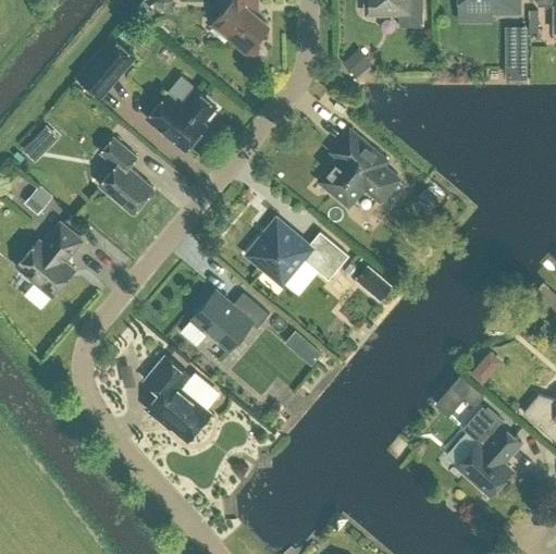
[(219,0),(219,8),(223,11),(211,25),(248,57),(252,56),(258,49),(258,45),(255,41),(267,26),(250,12),(256,7),(255,0),(219,0)]
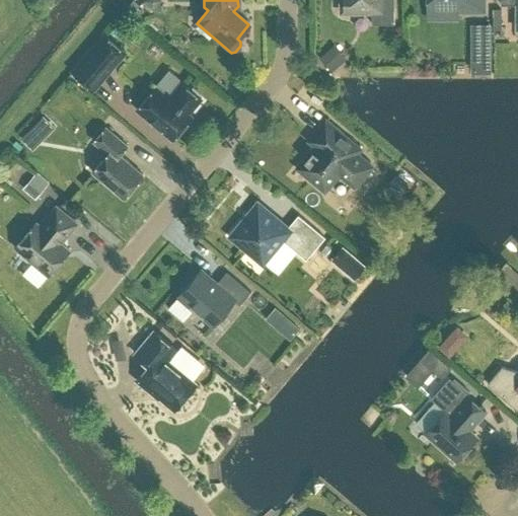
[(340,0),(340,15),(370,14),(370,26),(393,26),(392,13),(380,14),(380,0),(340,0)]
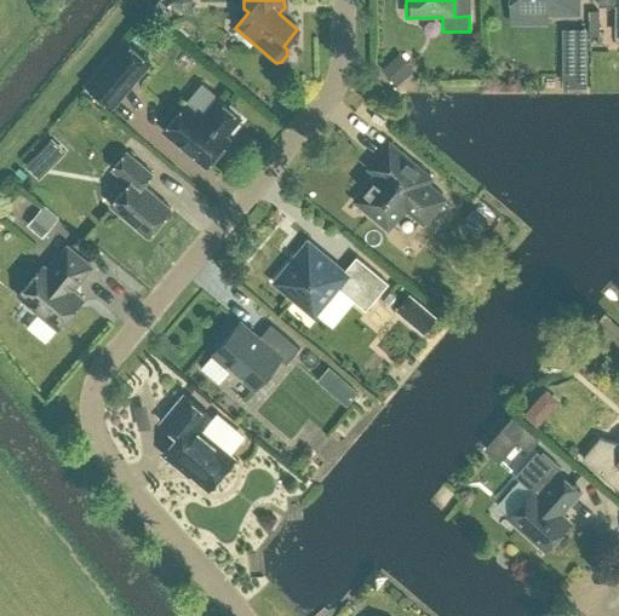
[(509,0),(510,12),(561,12),(561,17),(578,17),(578,0),(509,0)]
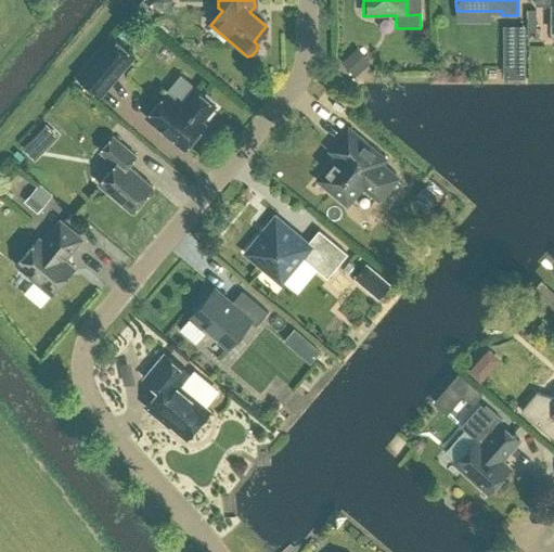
[(553,0),(535,0),(535,8),(552,8),(552,34),(553,33),(553,0)]
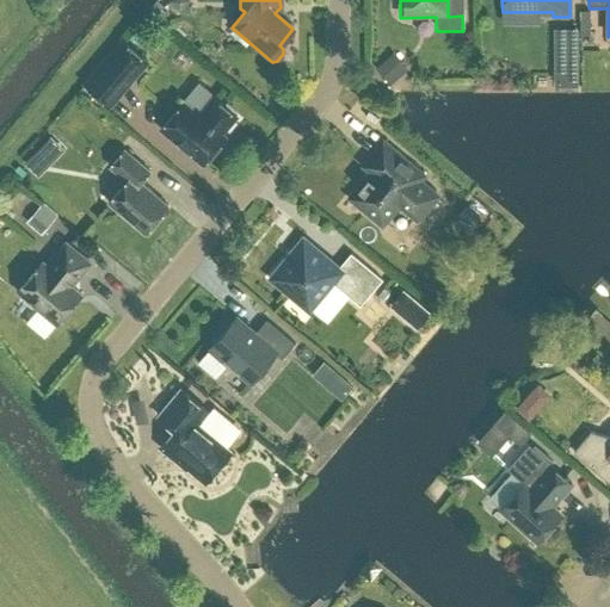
[(82,86),(110,110),(149,64),(122,39),(82,86)]
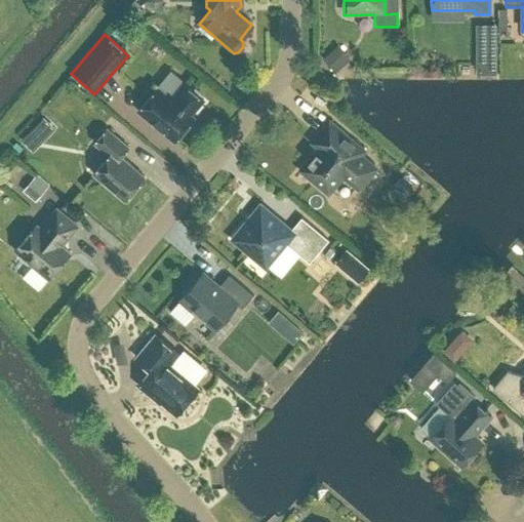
[(475,37),(476,64),(496,64),(496,37),(475,37)]
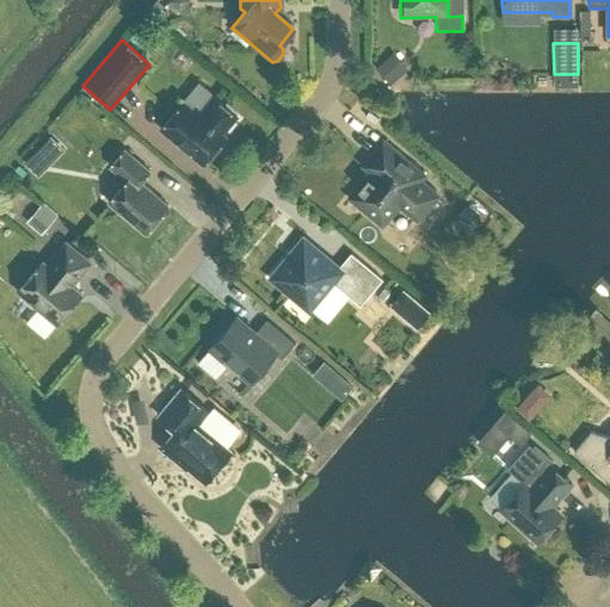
[(392,55),(375,70),(389,88),(407,73),(392,55)]
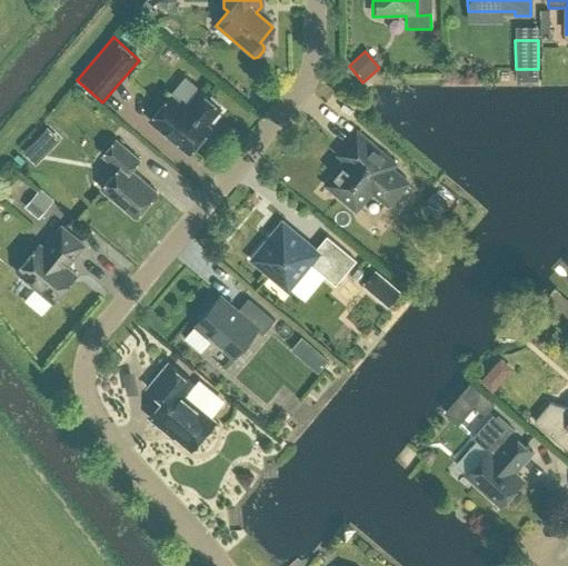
[(206,127),(219,111),(199,93),(186,110),(170,97),(148,122),(188,156),(209,130),(206,127)]
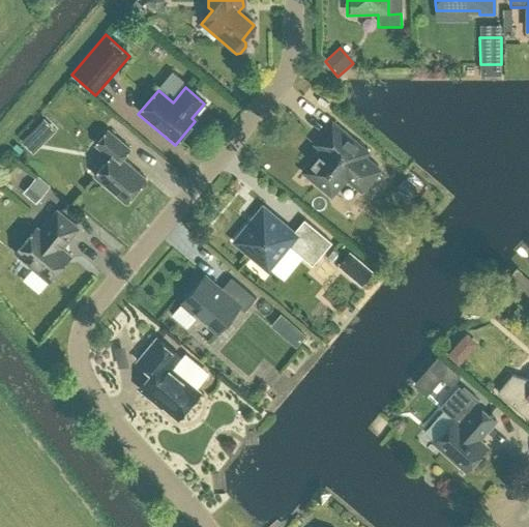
[(18,140),(29,153),(55,133),(45,119),(18,140)]
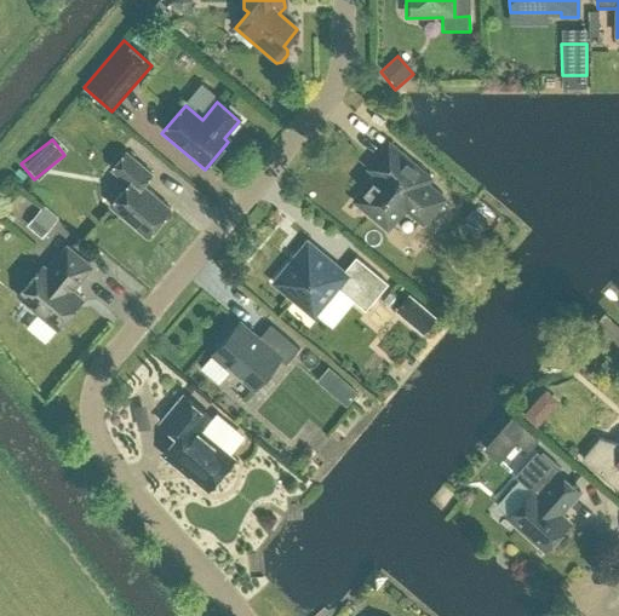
[(370,170),(378,177),(356,203),(387,229),(403,208),(423,224),(441,201),(423,186),(427,180),(388,148),(370,170)]
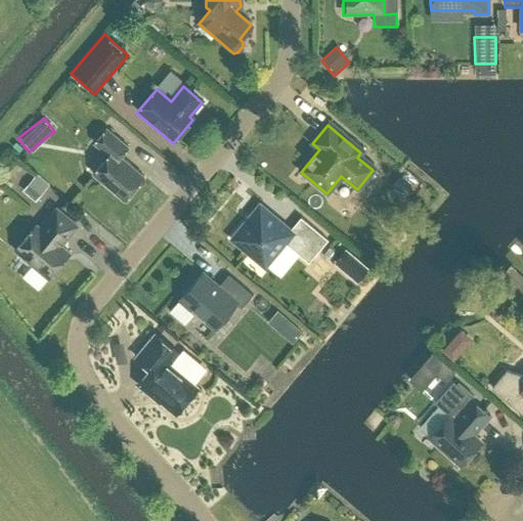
[(107,157),(92,176),(124,202),(143,178),(120,159),(127,149),(105,131),(93,145),(107,157)]
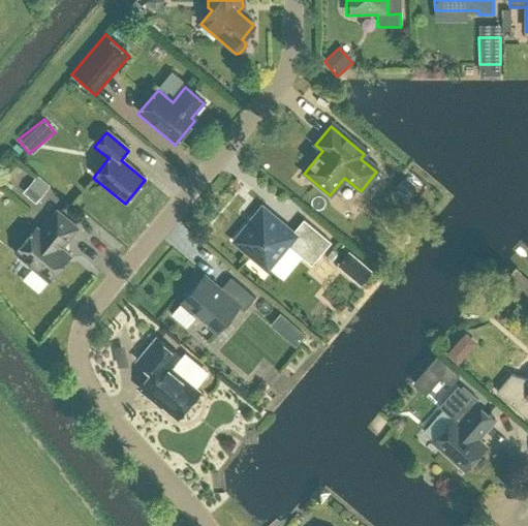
[(33,177),(22,194),(34,204),(47,186),(33,177)]
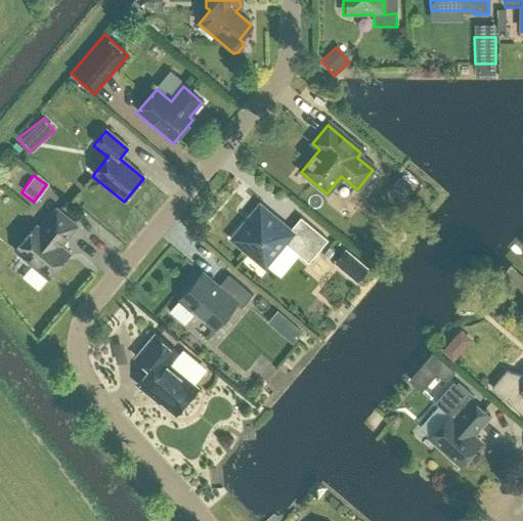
[(259,206),(230,241),(265,269),(285,246),(308,265),(327,242),(300,219),(290,231),(259,206)]
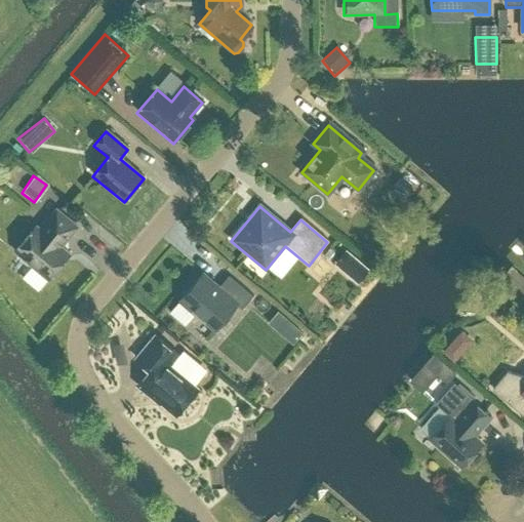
[(69,255),(61,248),(77,228),(55,210),(39,231),(36,228),(14,252),(19,256),(21,261),(27,266),(31,266),(48,281),(69,255)]
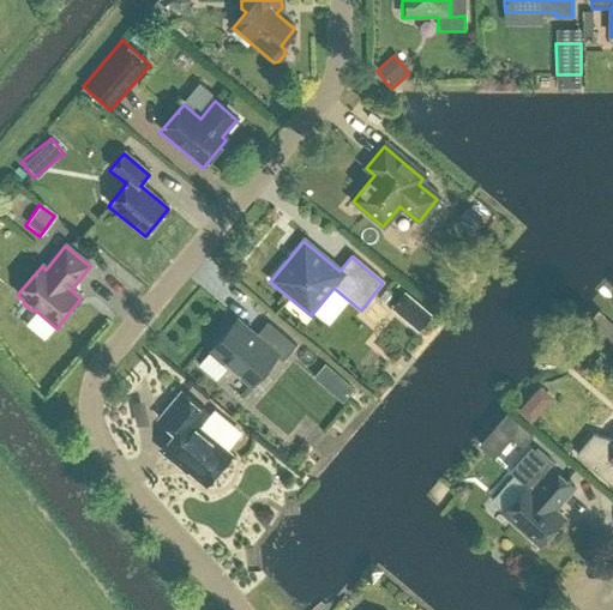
[(235,321),(210,351),(251,386),(276,357),(283,363),(295,348),(268,324),(254,338),(235,321)]
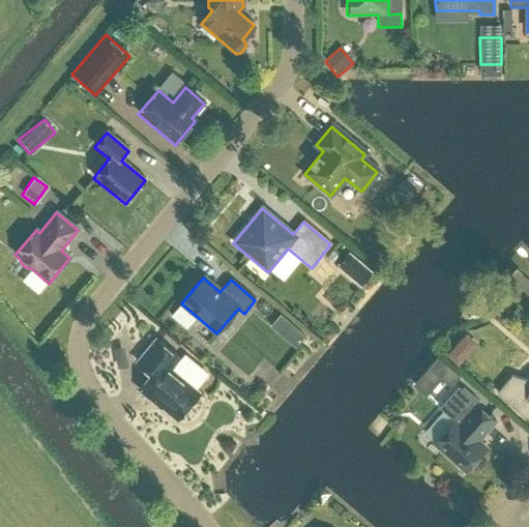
[(200,393),(171,370),(179,359),(155,340),(136,363),(137,363),(139,361),(152,373),(138,390),(153,404),(154,403),(177,421),(200,393)]
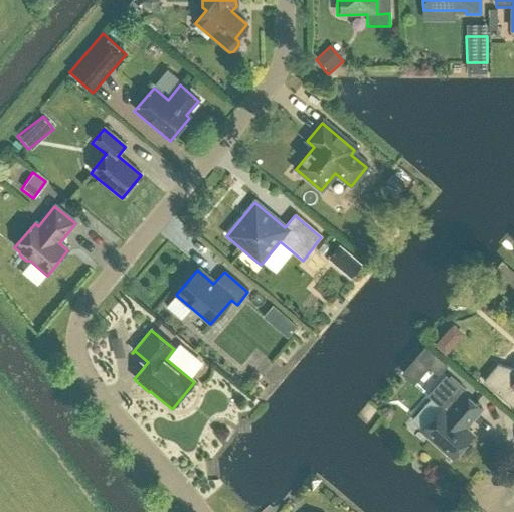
[(513,371),(497,366),(483,383),(513,409),(513,371)]
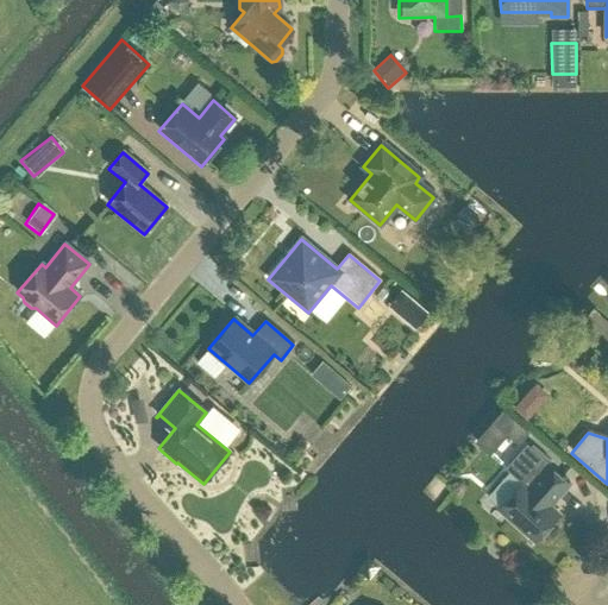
[(569,485),(546,465),(526,446),(506,468),(522,484),(497,510),(534,543),(558,516),(549,508),(569,485)]
